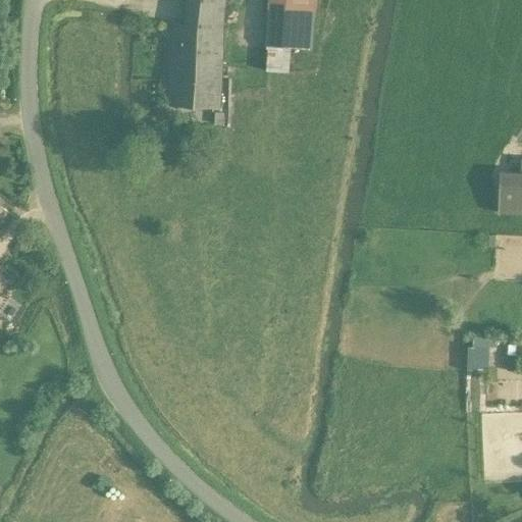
[(186,0),(184,21),(198,22),(198,29),(223,31),(225,0),(186,0)]
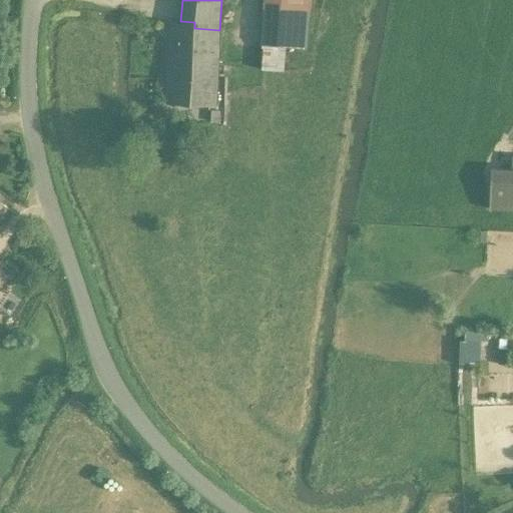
[(308,11),(308,0),(263,0),(263,8),(308,11)]
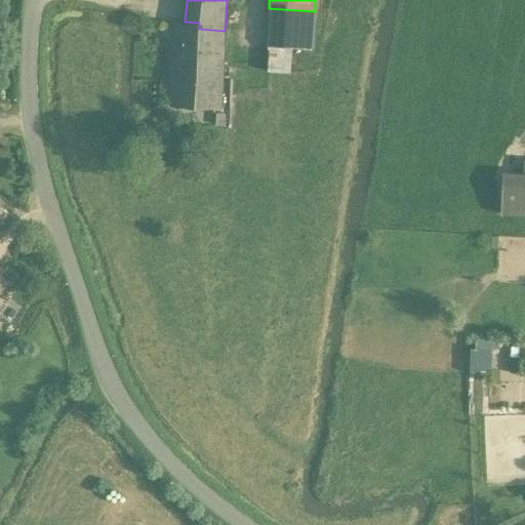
[(174,24),(170,106),(220,110),(225,31),(199,29),(199,23),(185,22),(185,26),(174,24)]
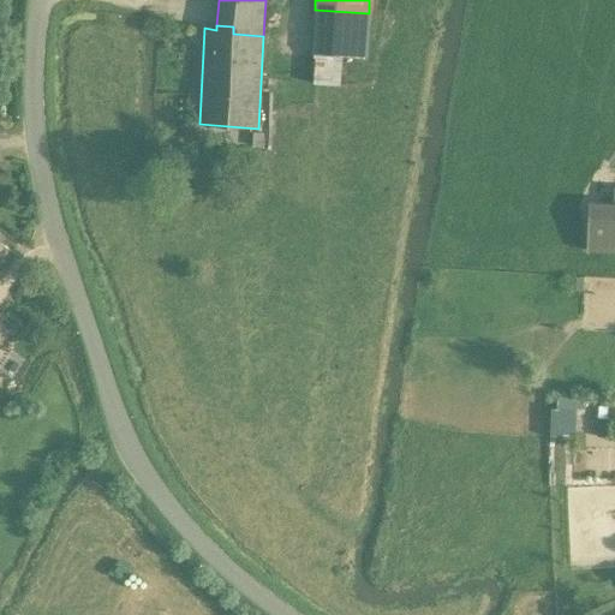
[(264,133),(257,132),(254,132),(252,147),(257,147),(264,148),(264,133)]
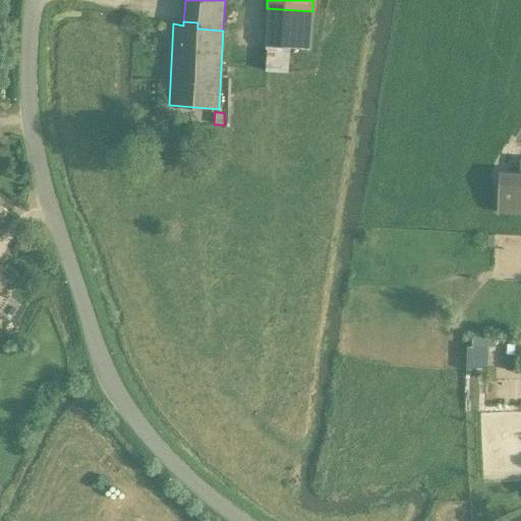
[(499,176),(497,213),(520,214),(520,177),(519,177),(499,176)]
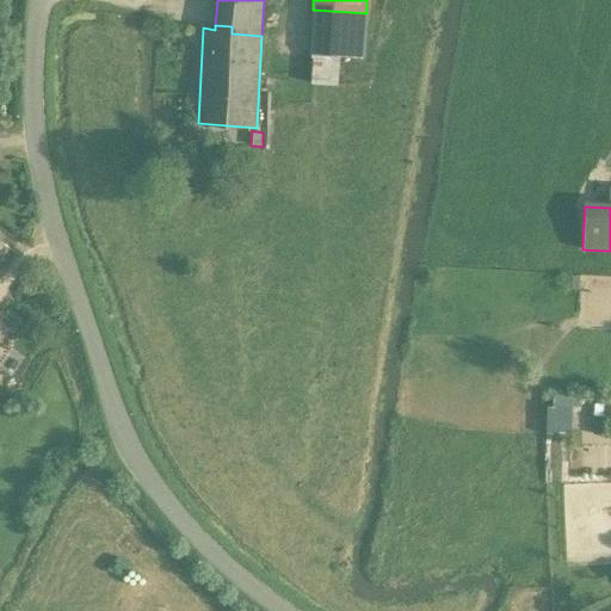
[(0,240),(0,239),(5,234),(0,230),(0,269),(14,252),(0,240)]
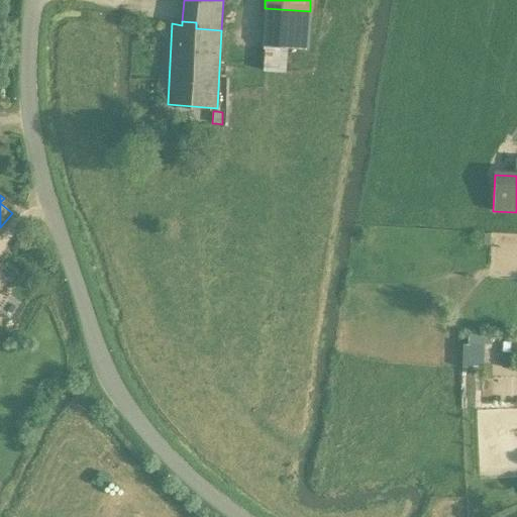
[(510,352),(511,341),(503,341),(502,352),(510,352)]
